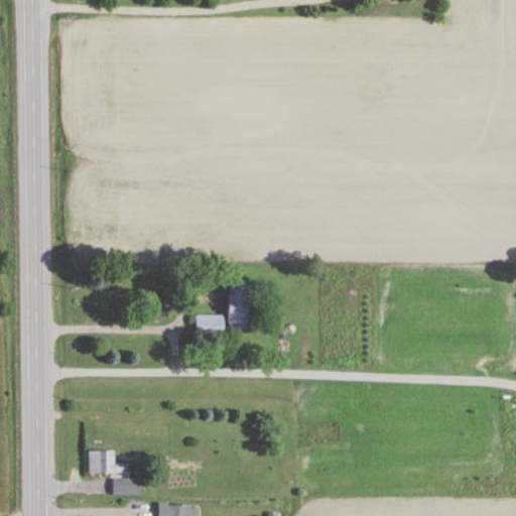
[(245,281),(226,281),(226,330),(245,330),(245,281)]
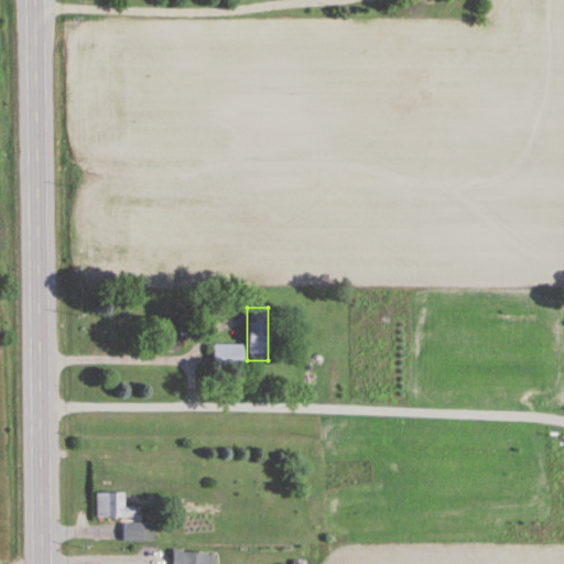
[(243,345),(213,345),(213,365),(243,365),(243,345)]
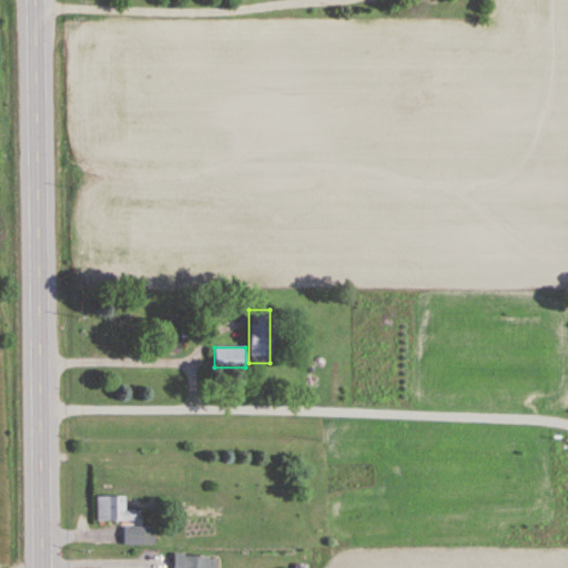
[(125,497),(97,497),(97,523),(135,523),(135,510),(125,510),(125,497)]
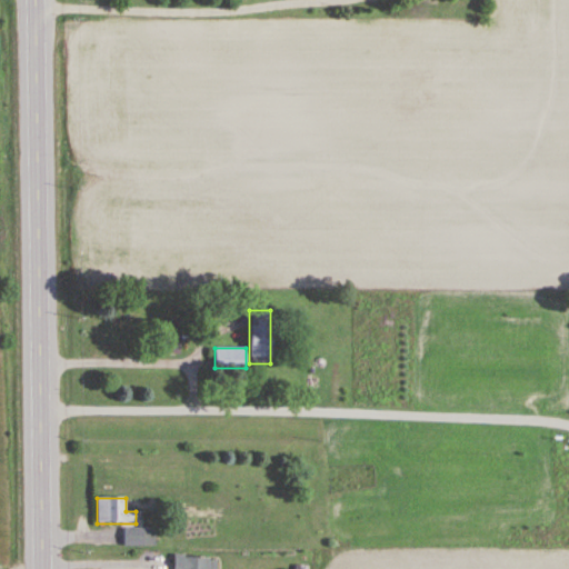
[(122,548),(156,548),(156,529),(122,529),(122,548)]
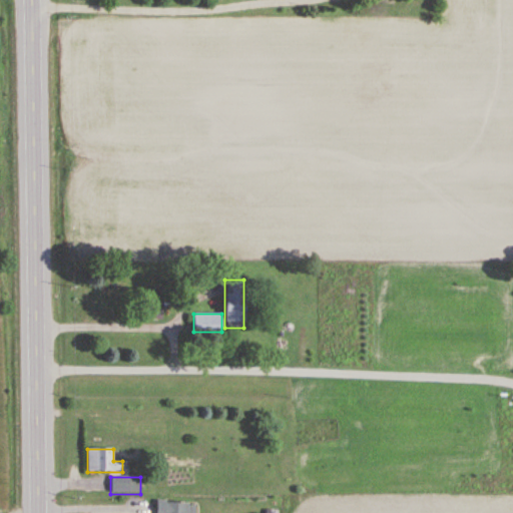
[(194,512),(194,503),(156,503),(155,512),(194,512)]
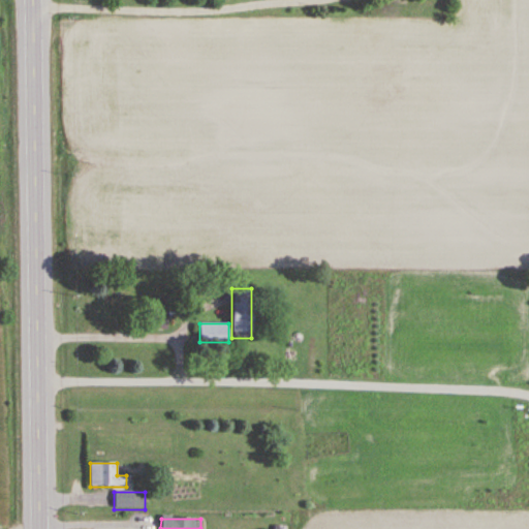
All buildings are outlined.
